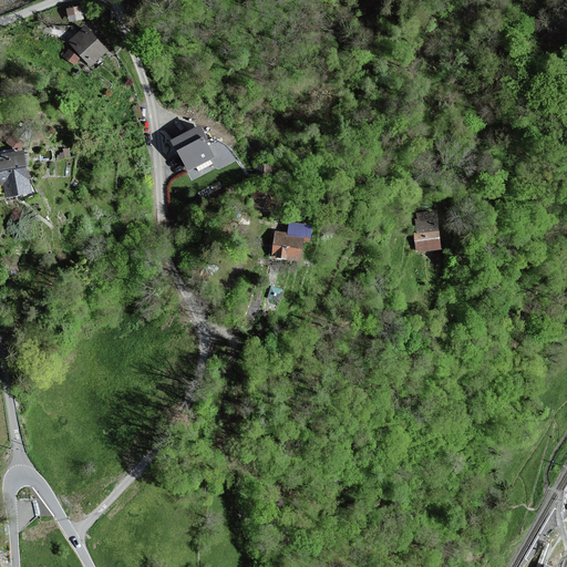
[(70,18),(83,16),(81,3),(68,4),(70,18)]
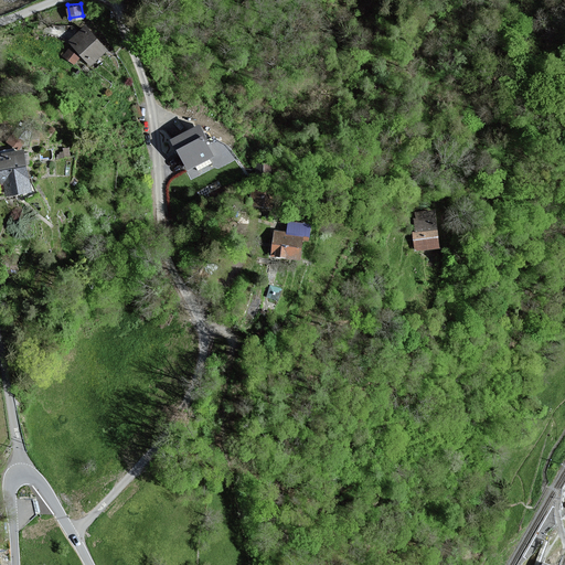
[(105,51),(84,27),(66,42),(87,66),(105,51)]
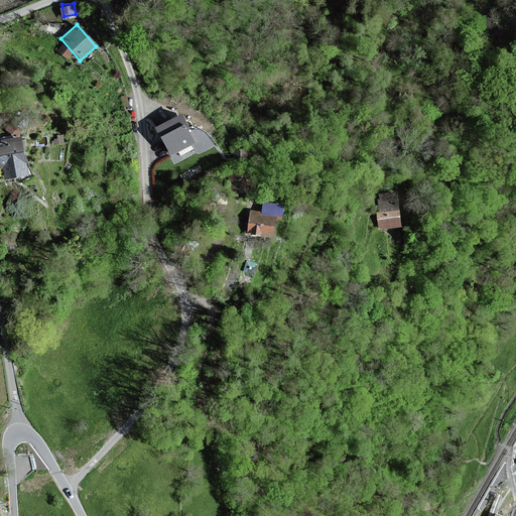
[(191,144),(178,117),(154,129),(168,156),(191,144)]
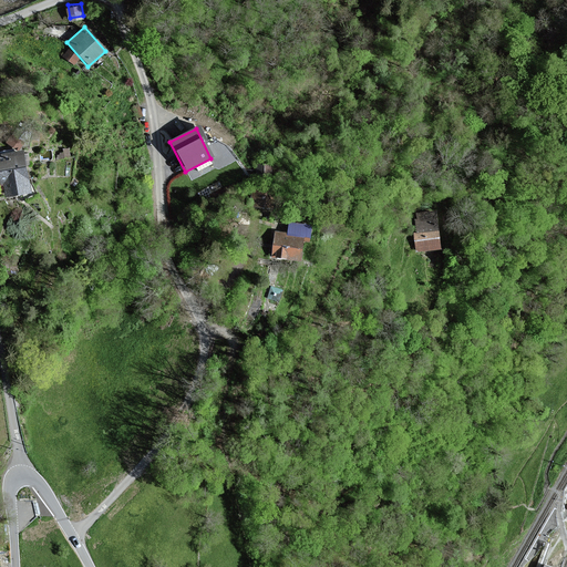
[(0,196),(30,192),(21,151),(0,155),(0,196)]
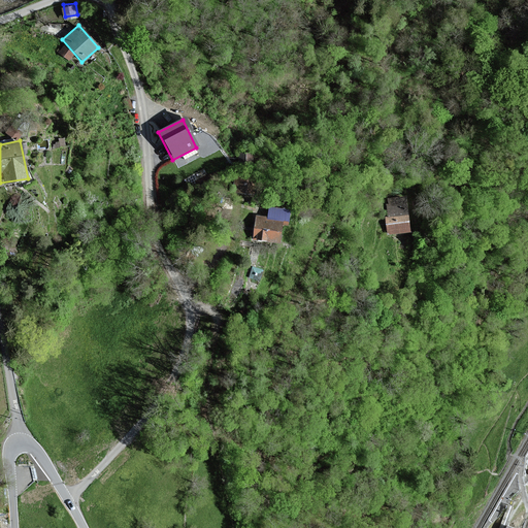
[(249,194),(250,177),(236,176),(234,192),(249,194)]
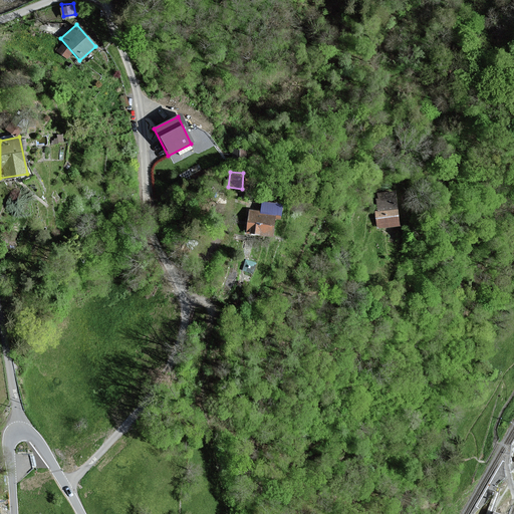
[(398,226),(394,194),(374,196),(377,228),(398,226)]
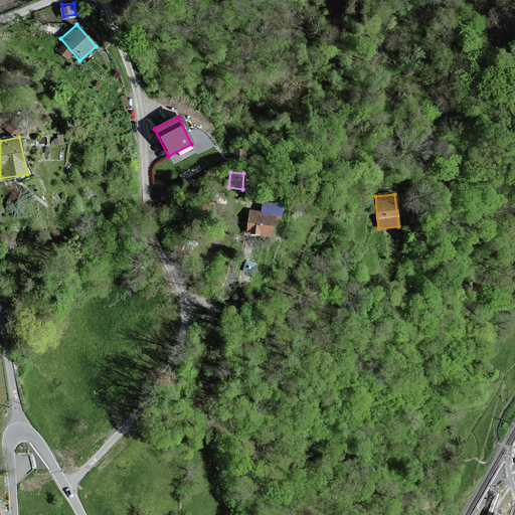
[(281,206),(262,203),(260,212),(249,211),(246,234),(270,237),(272,220),(279,221),(281,206)]
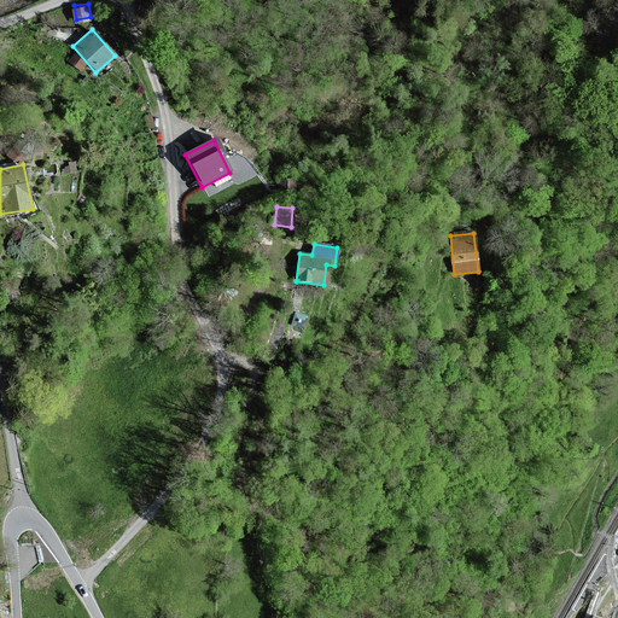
All buildings are outlined.
